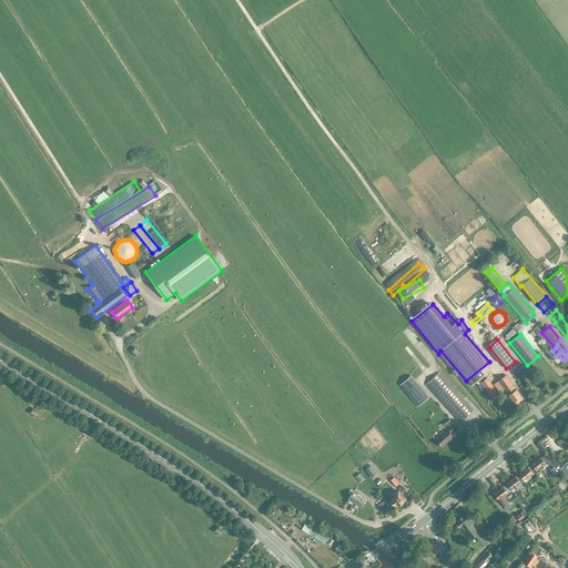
[(511,369),(516,375),(521,371),(517,365),(511,369)]
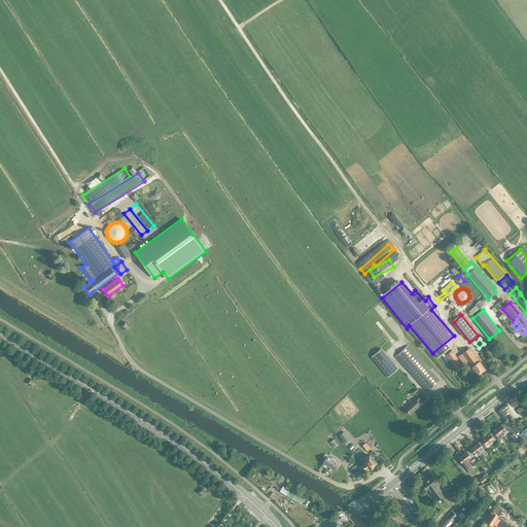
[(452,351),(447,345),(434,354),(438,359),(452,351)]
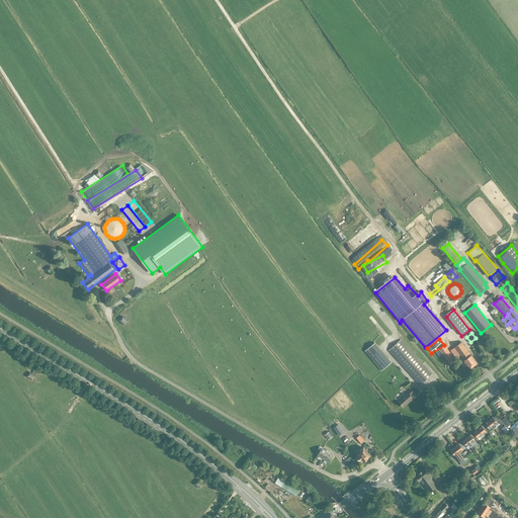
[(389,351),(420,385),(431,375),(400,340),(389,351)]
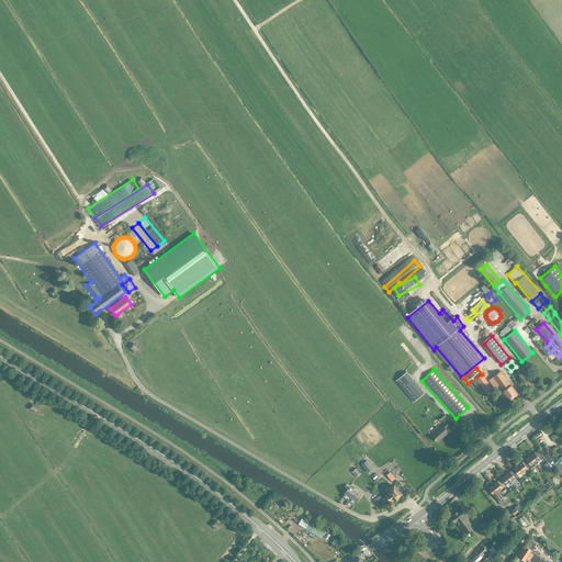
[(518,394),(501,371),(487,380),(498,394),(502,392),(509,401),(518,394)]
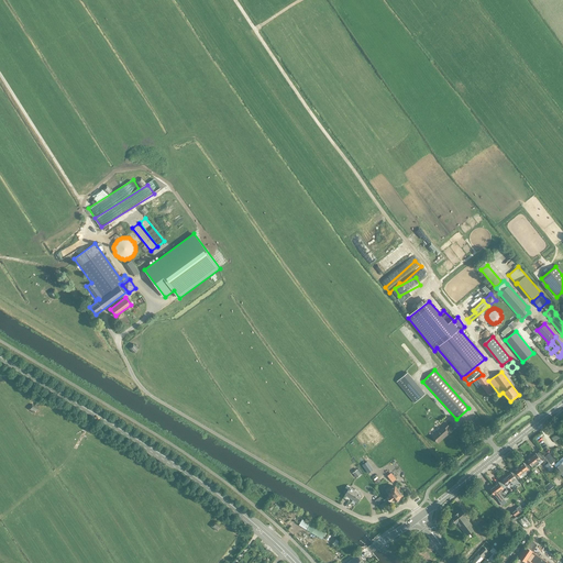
[(396,382),(415,403),(424,394),(407,373),(396,382)]
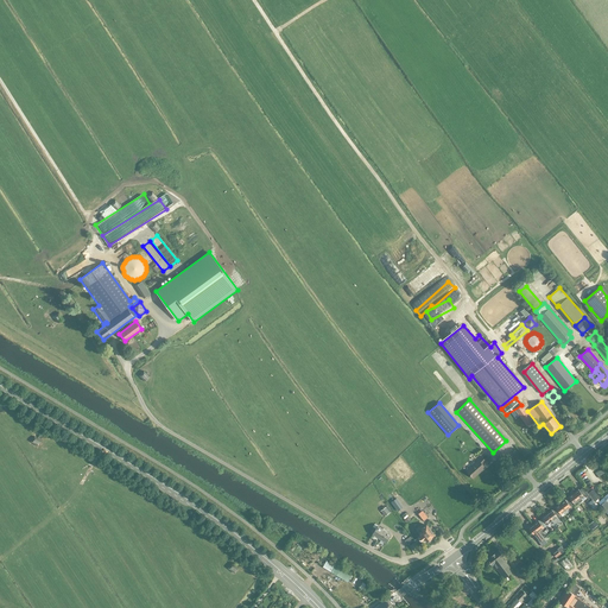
[(521,405),(514,410),(527,426),(533,422),(521,405)]
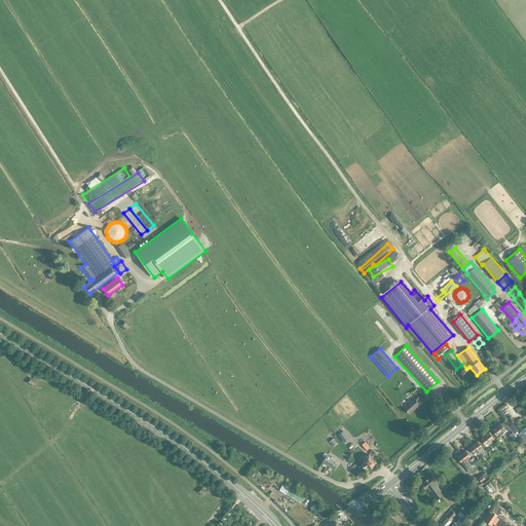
[(419,399),(416,395),(413,398),(413,399),(404,408),(409,414),(419,405),(417,402),(419,399)]
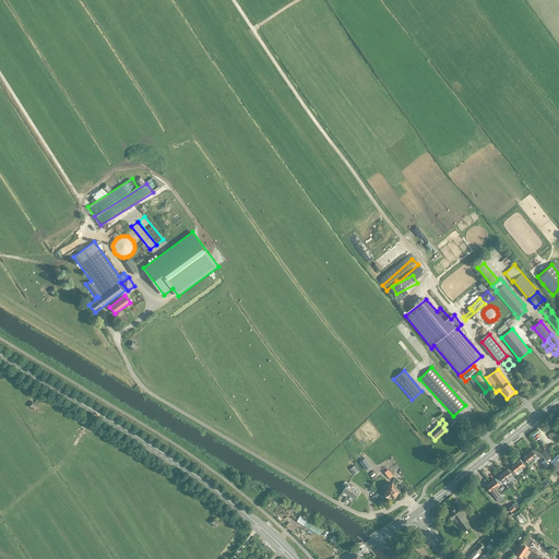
[(527,450),(525,452),(533,462),(535,461),(534,459),(536,458),(537,459),(540,455),(535,449),(532,451),(531,450),(528,452),(527,450)]
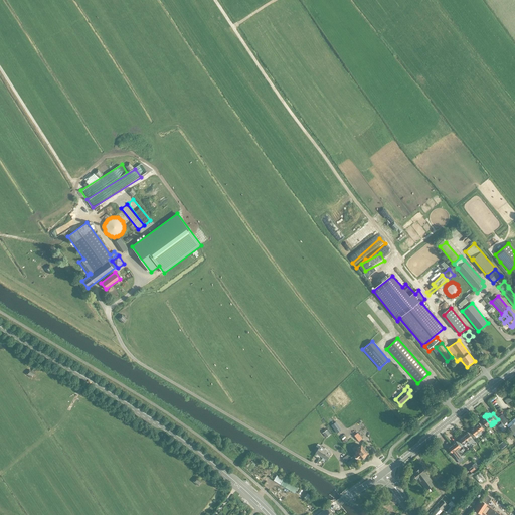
[(480,422),(484,428),(486,426),(488,428),(491,425),(484,416),(482,417),(484,419),(480,422)]
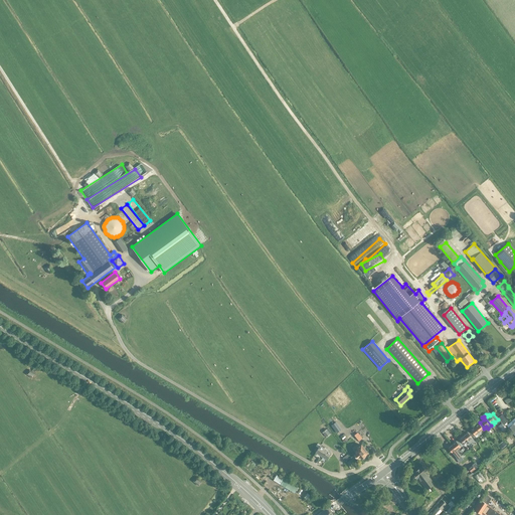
[(336,422),(331,426),(337,434),(341,430),(336,422)]
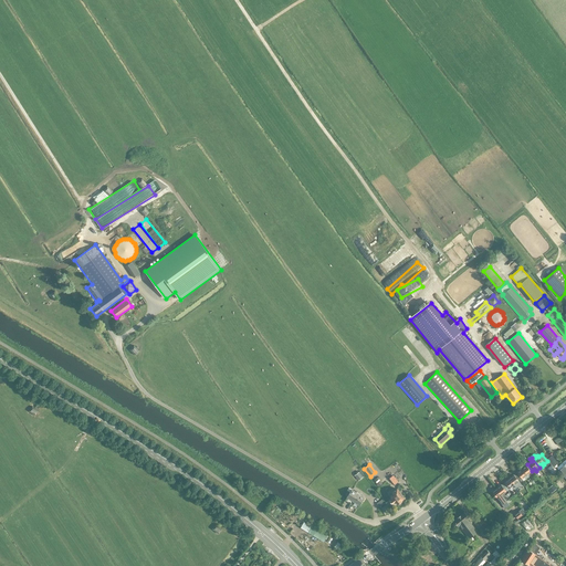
[(521,469),(527,478),(530,475),(527,474),(531,472),(532,471),(527,464),(526,465),(525,465),(521,469)]
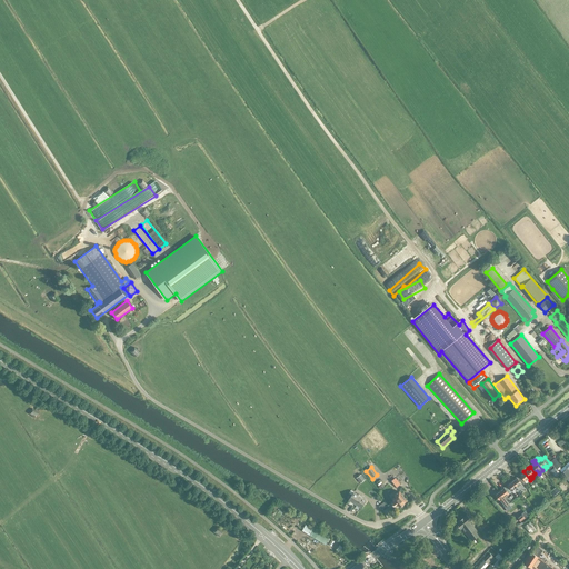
[(530,480),(523,471),(519,475),(521,477),(519,479),(523,485),(530,480)]
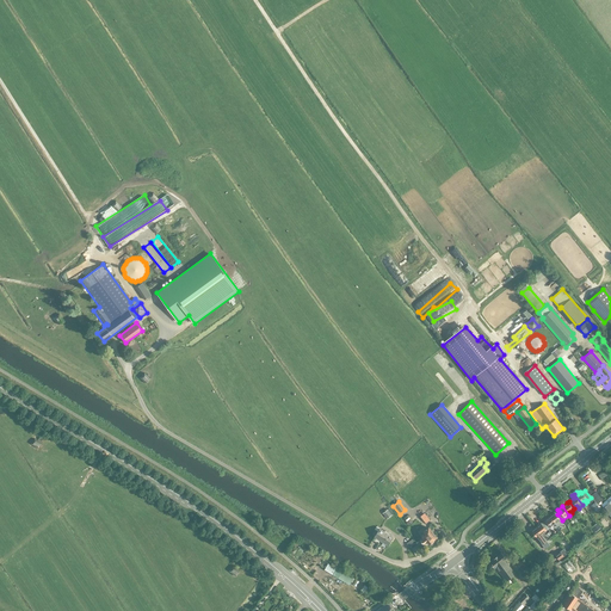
[(554,513),(549,517),(556,525),(559,524),(560,524),(562,523),(561,522),(562,520),(557,514),(556,512),(554,513)]
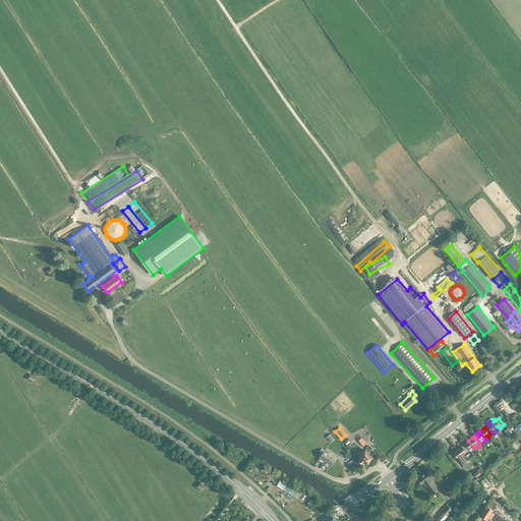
[(472,450),(474,448),(468,441),(464,444),(464,445),(463,446),(467,451),(471,448),(472,450)]
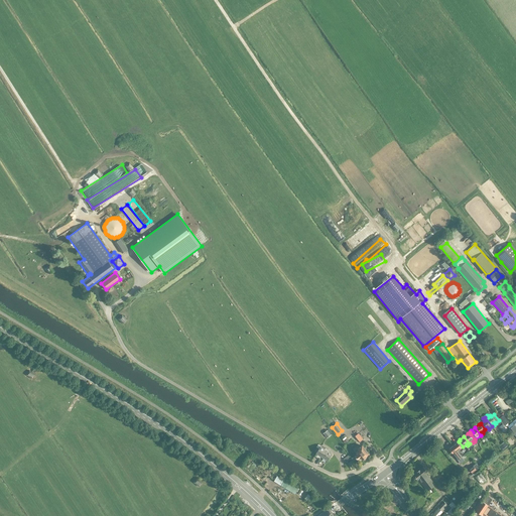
[(459,449),(463,446),(459,441),(457,442),(457,441),(453,444),(459,453),(461,452),(459,449)]
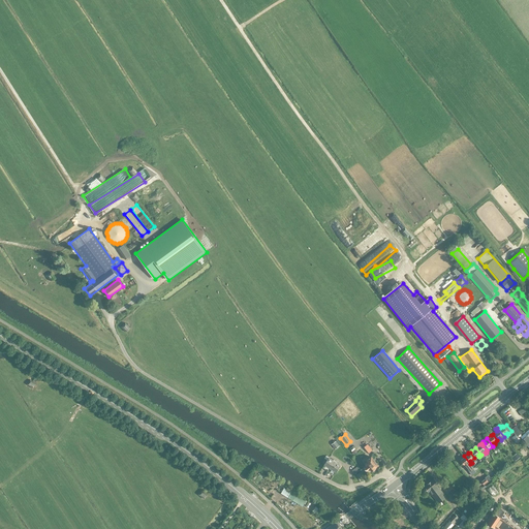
[(470,464),(464,456),(460,460),(462,462),(462,463),(466,467),(468,466),(469,467),(471,466),(470,464)]
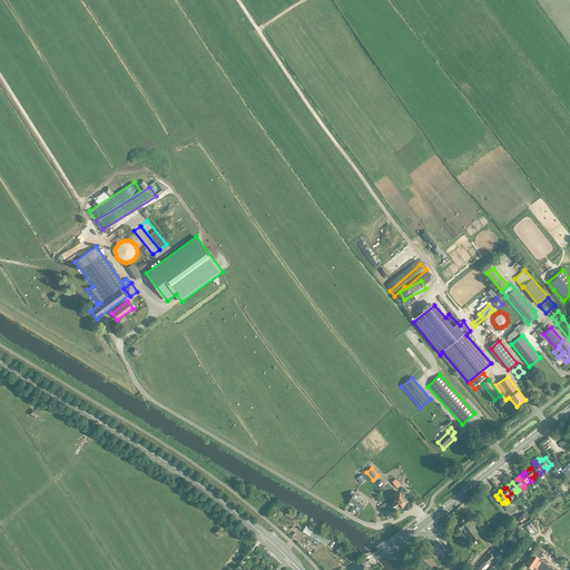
[(354,493),(350,501),(355,505),(356,503),(359,504),(357,504),(363,508),(366,502),(354,493)]
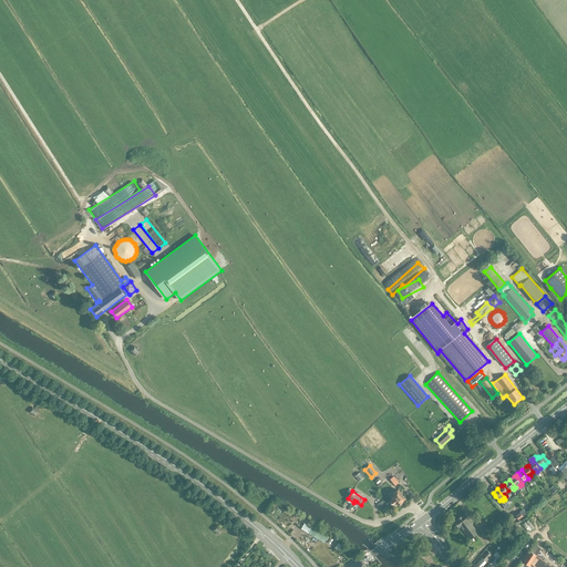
[(403,502),(402,502),(404,500),(398,491),(392,494),(393,495),(391,497),(392,500),(390,502),(393,505),(395,504),(398,506),(399,505),(400,505),(401,504),(402,503),(403,502)]
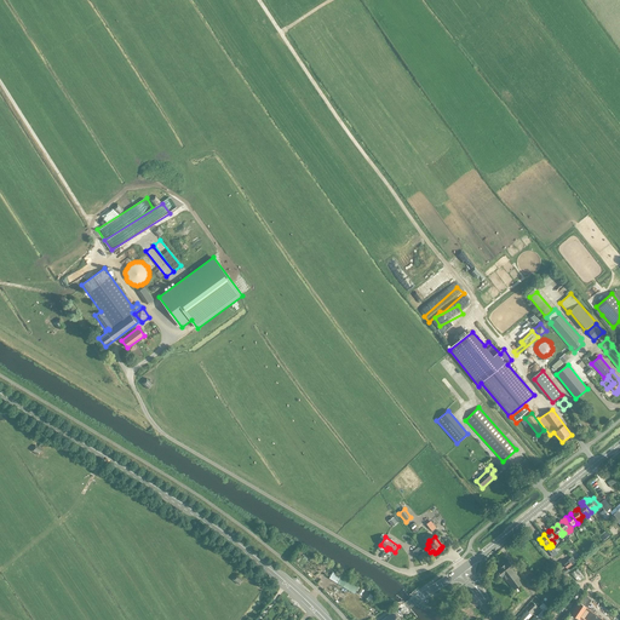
[(558,539),(551,544),(555,549),(562,544),(558,539)]
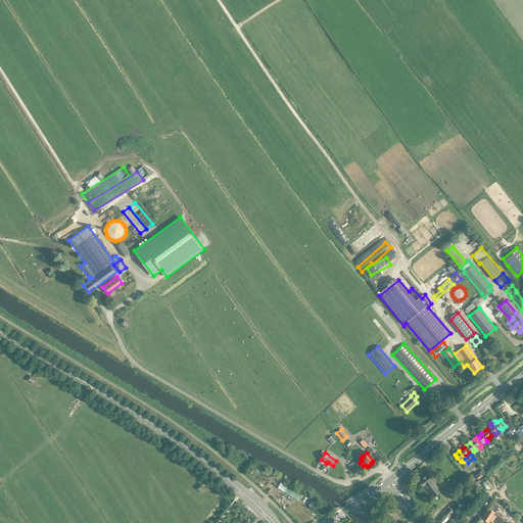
[(433,480),(429,474),(419,481),(423,487),(424,486),(433,497),(440,492),(432,481),(433,480)]
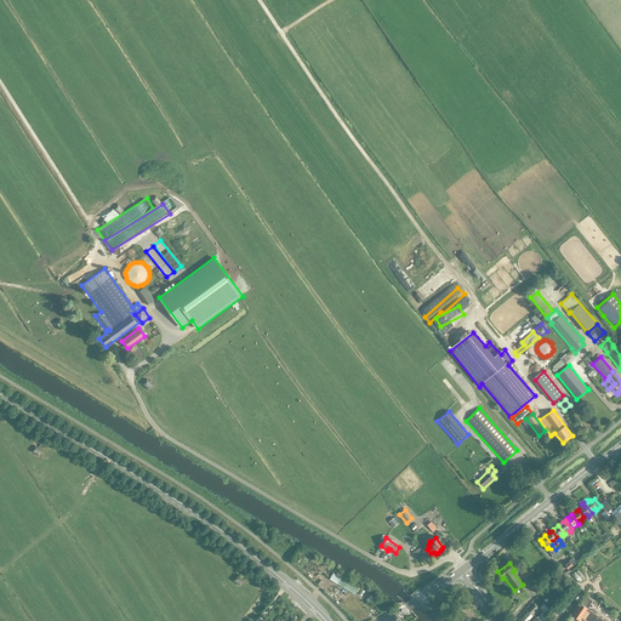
[(534,570),(530,567),(525,571),(535,584),(541,579),(534,570)]
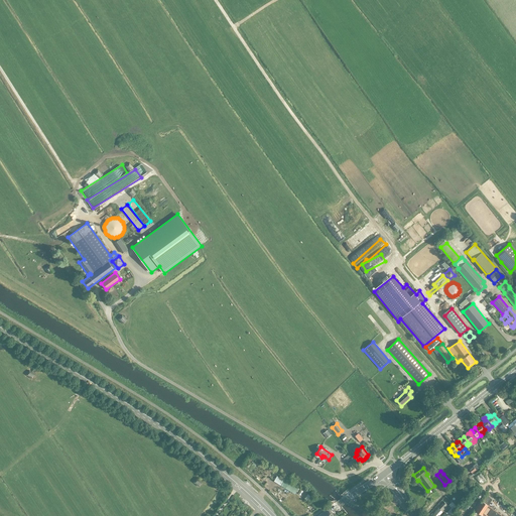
[(274,476),(272,481),(290,492),(296,496),(299,491),(274,476)]
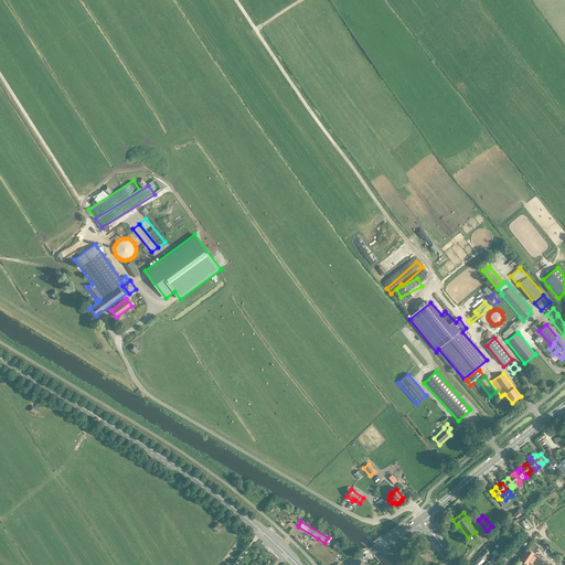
[(478,553),(471,546),(462,557),(469,563),(478,553)]
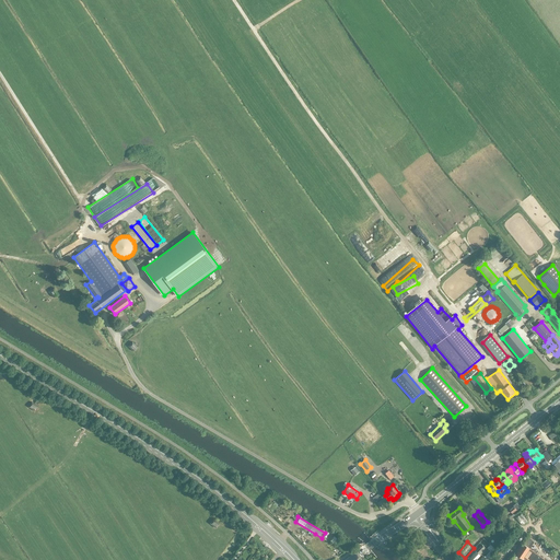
[(475,559),(486,548),(481,545),(467,559),(475,559)]
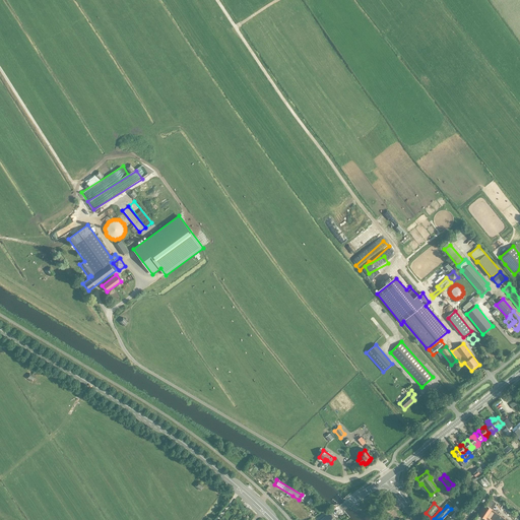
[(506,519),(486,506),(479,515),(485,519),(486,518),(489,519),(506,519)]
